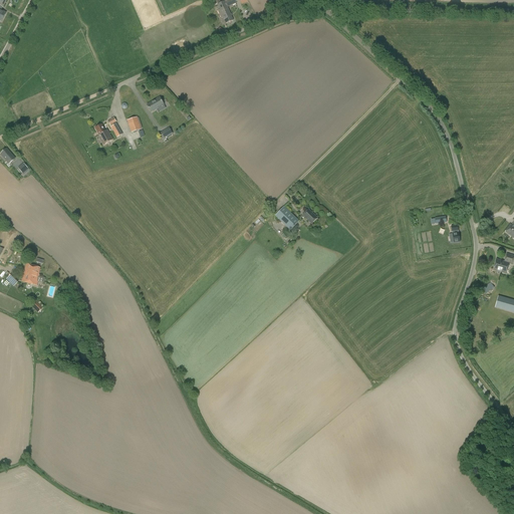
[(223,0),(224,1),(217,5),(220,10),(218,10),(222,18),(223,18),(226,24),(233,21),(227,7),(237,3),(235,0),(223,0)]
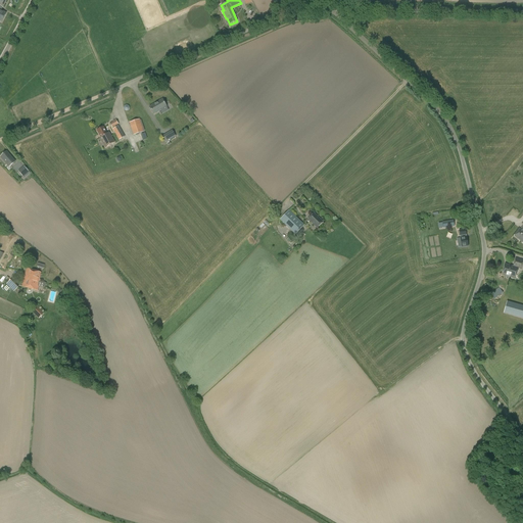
[(153,113),(167,106),(162,99),(149,107),(153,113)]
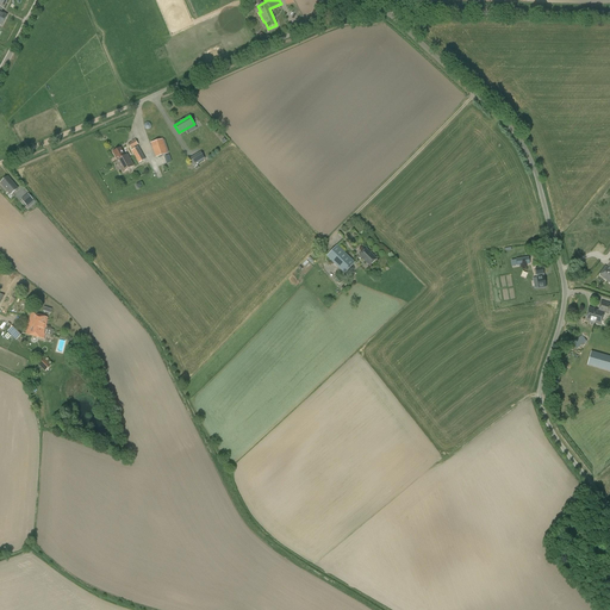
[(150,143),(155,157),(168,154),(163,139),(150,143)]
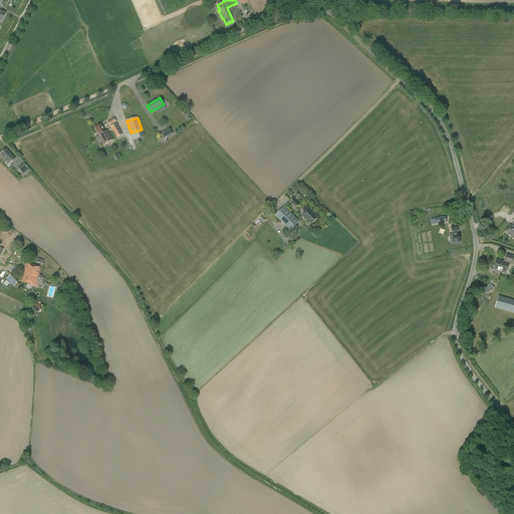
[(110,126),(117,138),(122,135),(116,123),(110,126)]
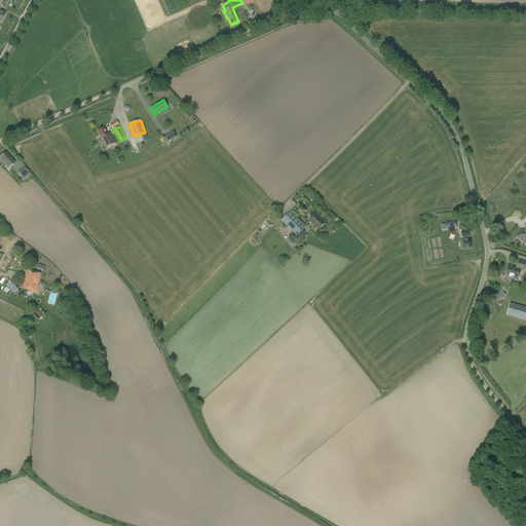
[(110,139),(112,138),(110,134),(108,135),(104,127),(98,132),(102,139),(106,137),(108,140),(110,139)]
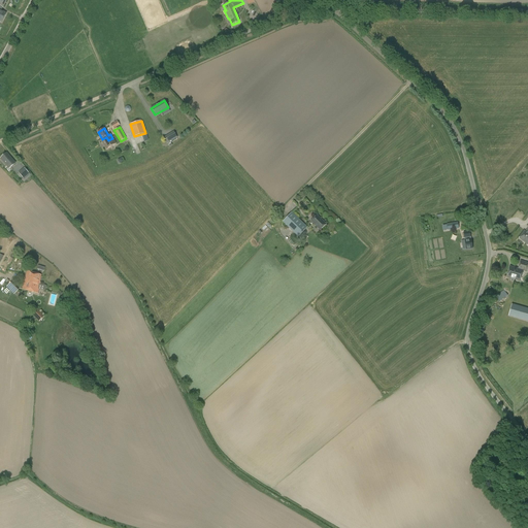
[(173,132),(164,137),(167,143),(177,137),(173,132)]
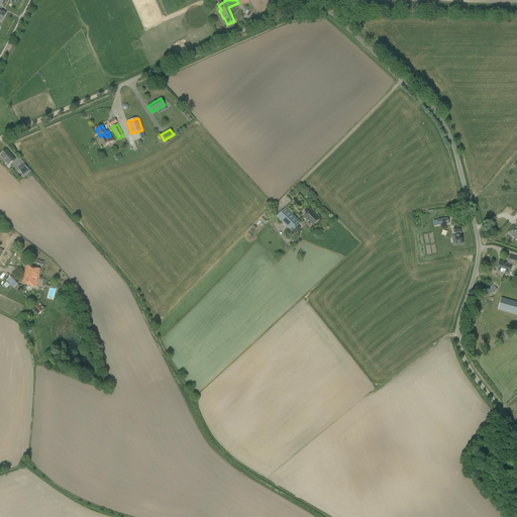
[(100,136),(99,136),(104,145),(113,140),(110,135),(108,136),(106,137),(104,134),(100,136)]
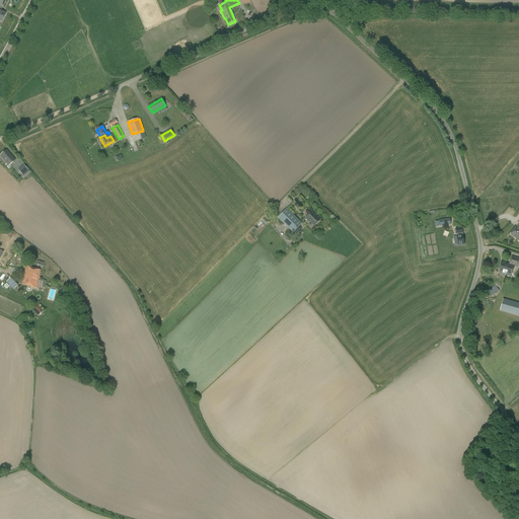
[(6,151),(1,155),(9,165),(15,161),(6,151)]
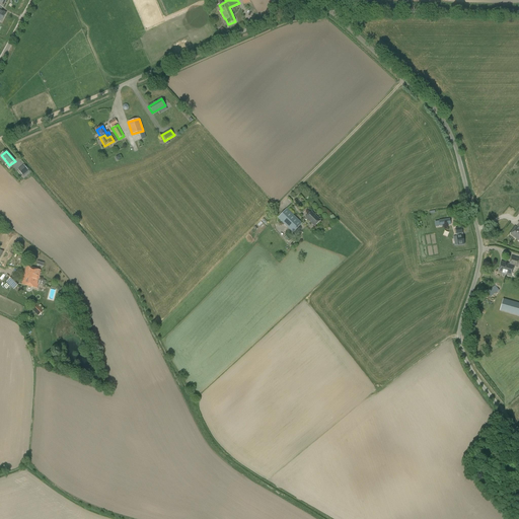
[(18,168),(23,176),(30,172),(25,164),(18,168)]
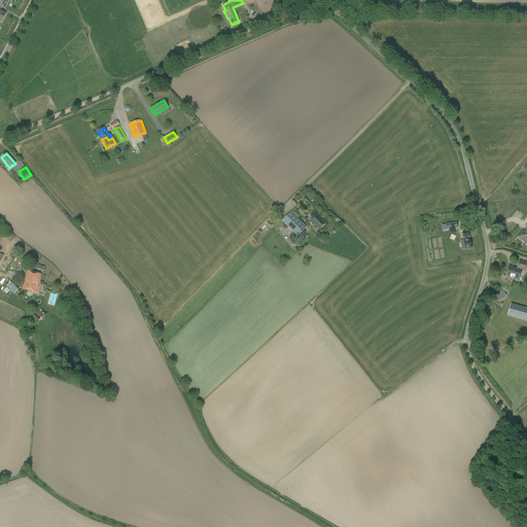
[(307,226),(291,212),(282,221),(297,237),(307,226)]
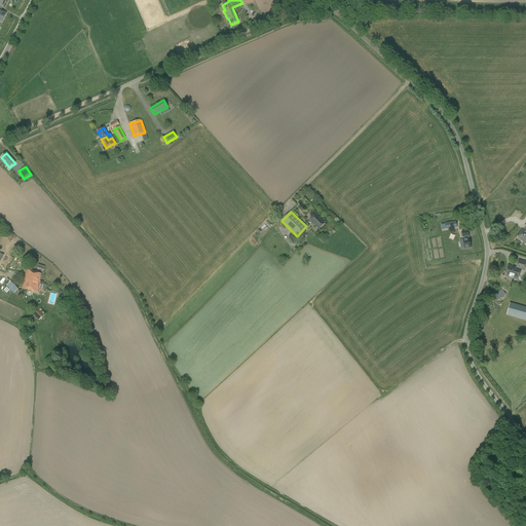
[(320,229),(325,223),(315,215),(310,220),(320,229)]
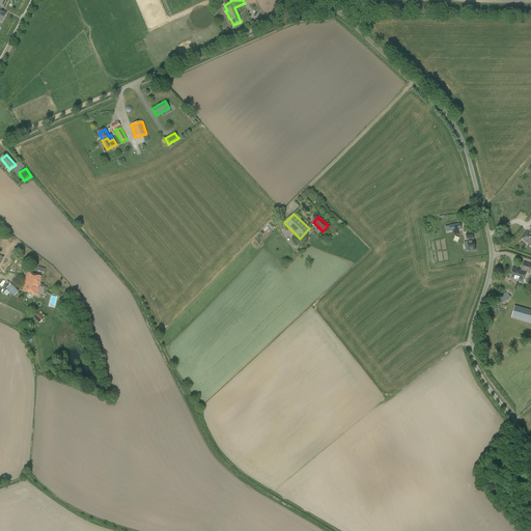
[(512,269),(509,279),(523,283),(526,272),(512,269)]
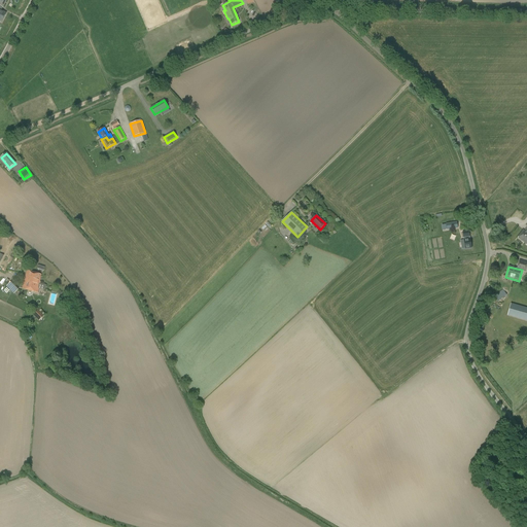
[(46,285),(40,284),(40,282),(39,282),(41,275),(27,271),(23,289),(38,292),(39,288),(45,290),(46,285)]
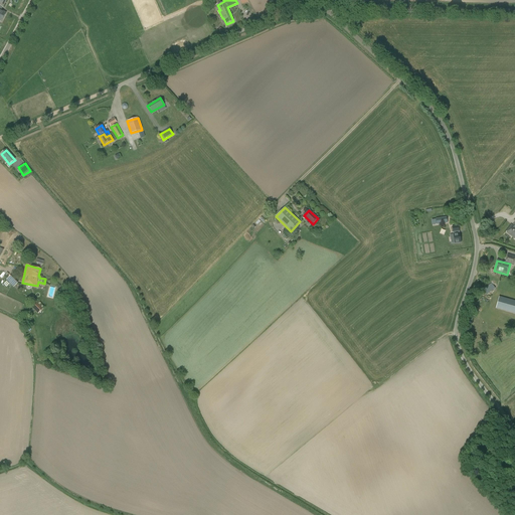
[(491,283),(483,290),(486,295),(491,292),(492,294),(495,292),(493,290),(495,289),(491,283)]
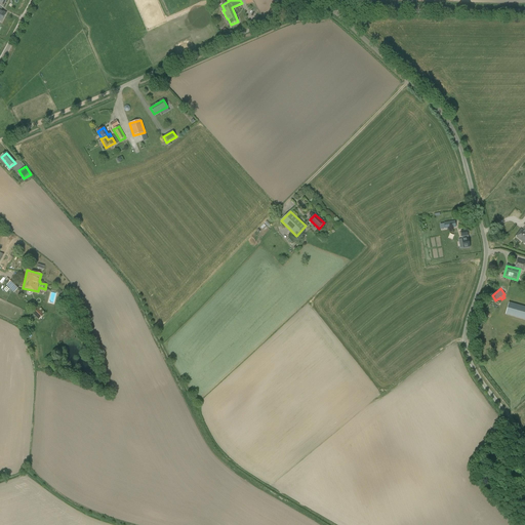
[(524,307),(509,303),(506,314),(524,319),(524,307)]
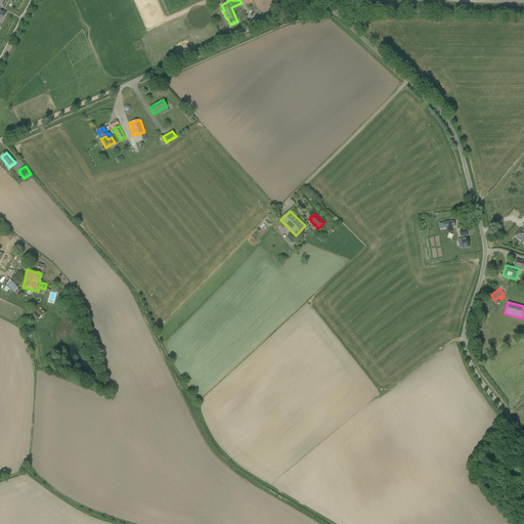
[(32,312),(39,319),(44,314),(37,307),(32,312)]
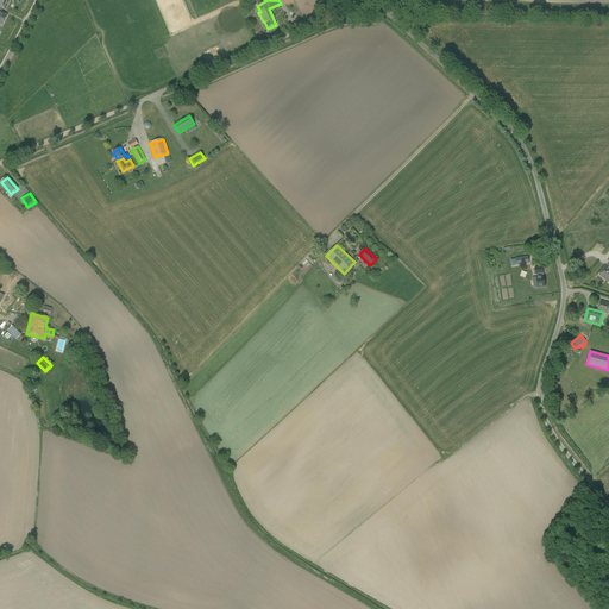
[(586,385),(597,378),(592,370),(582,377),(586,385)]
